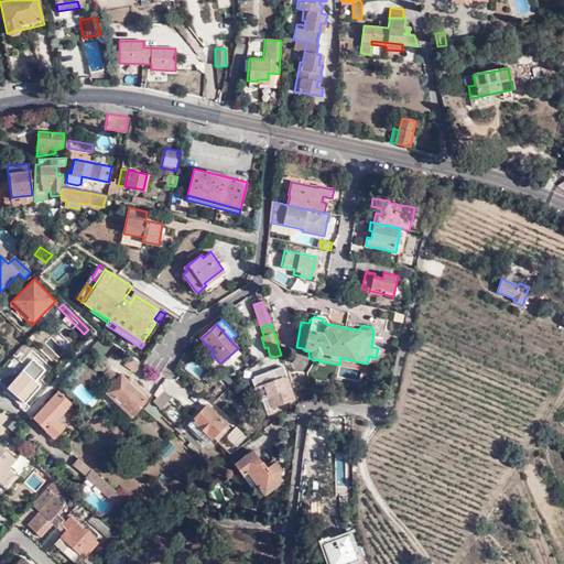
[(202,338),(210,331),(206,326),(197,333),(202,338)]
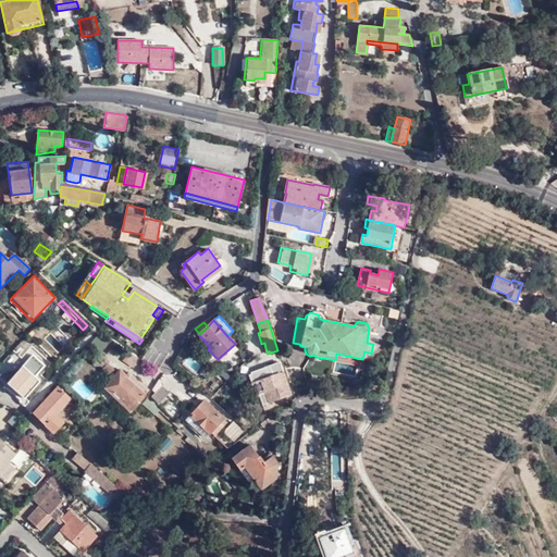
[(102,350),(108,342),(96,335),(90,344),(102,350)]
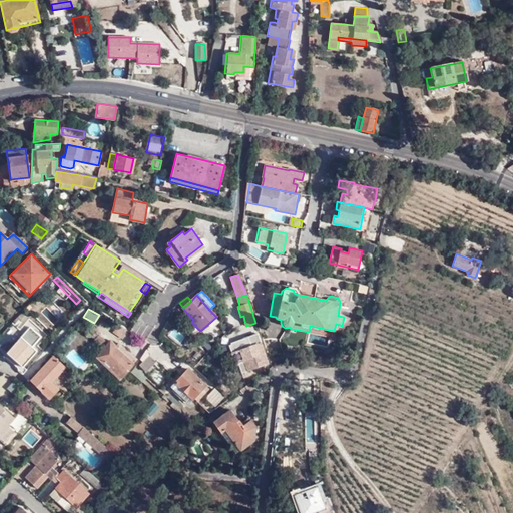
[(118,336),(125,327),(116,322),(110,330),(118,336)]
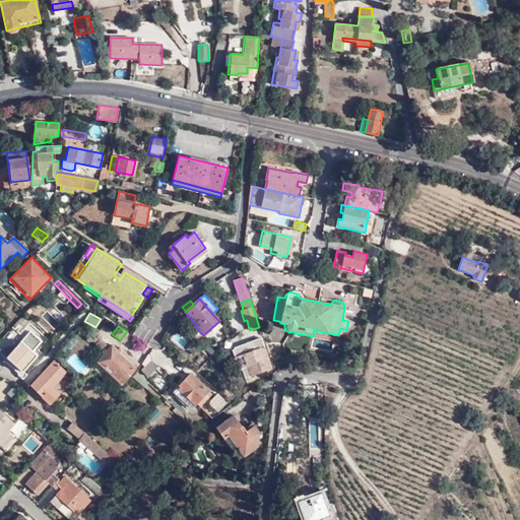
[(337,342),(338,335),(314,330),(313,336),(315,337),(337,342)]
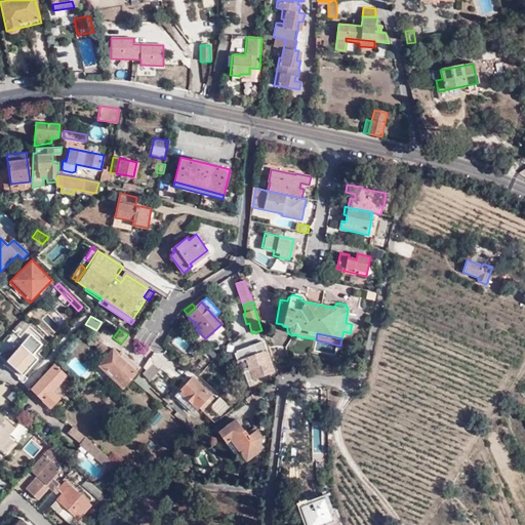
[(243,368),(248,381),(276,371),(264,338),(247,344),(251,355),(245,357),(247,366),(243,368)]
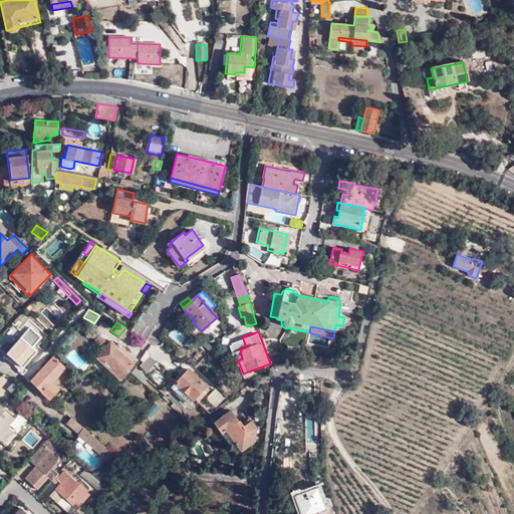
[(102,362),(115,347),(99,333),(96,338),(105,347),(96,357),(102,362)]
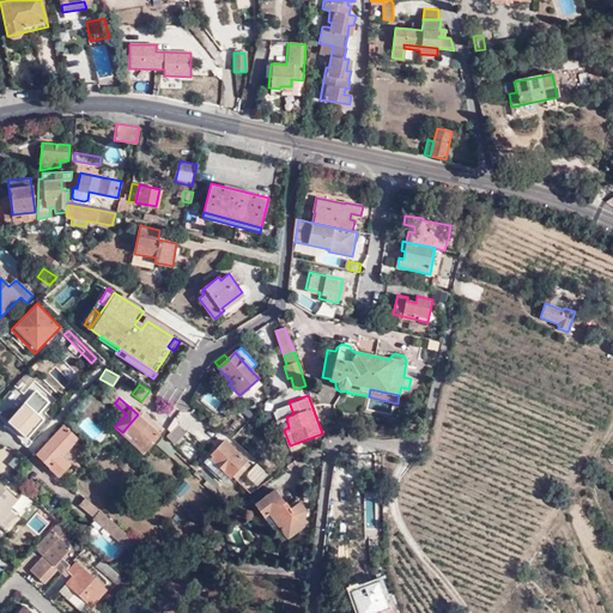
[(11,425),(7,429),(23,442),(43,419),(24,404),(7,422),(11,425)]
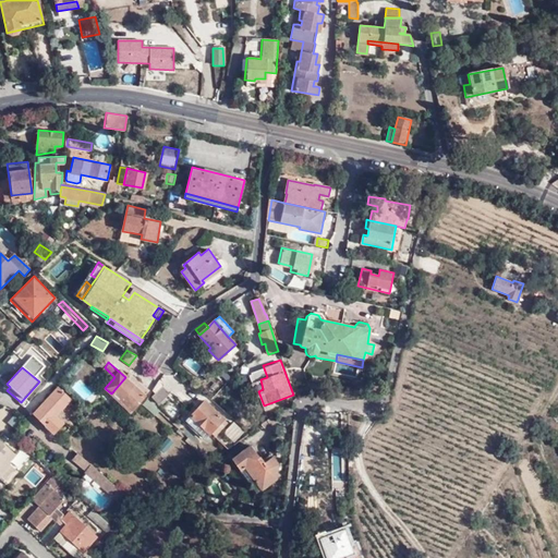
[(133,375),(130,372),(125,377),(111,393),(120,402),(134,387),(135,386),(128,380),(133,375)]
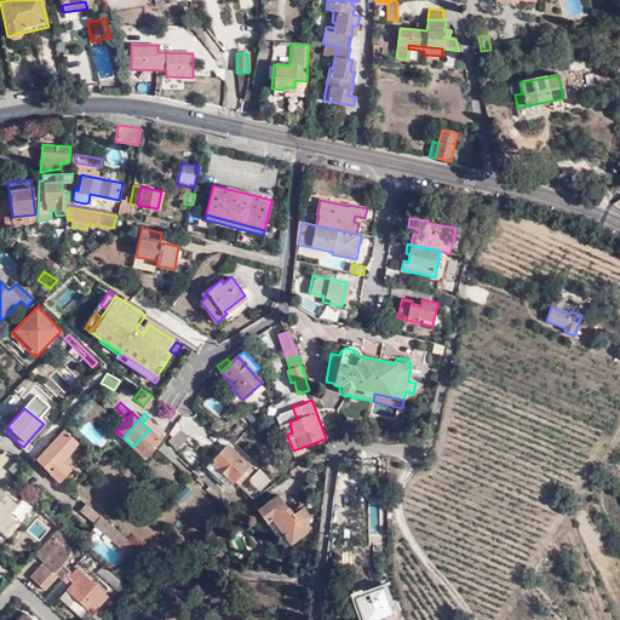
[(154,424),(155,423),(148,417),(142,423),(150,429),(154,424)]
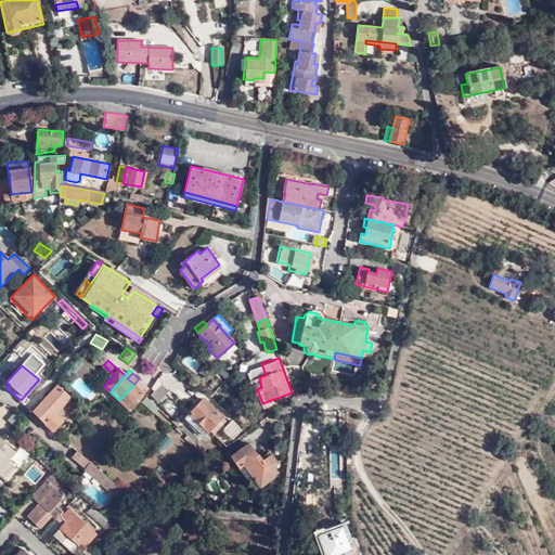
[(147,388),(138,379),(134,384),(133,385),(143,395),(144,394),(147,388)]
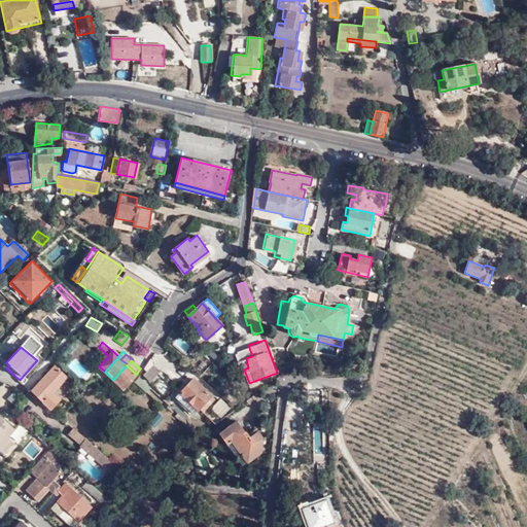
[(153,363),(146,371),(143,373),(149,380),(161,371),(153,363)]
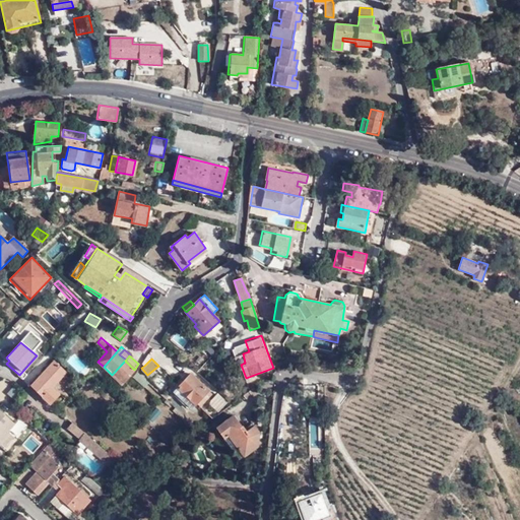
[(66,372),(54,361),(31,386),(42,395),(41,397),(50,404),(60,394),(53,387),(66,372)]
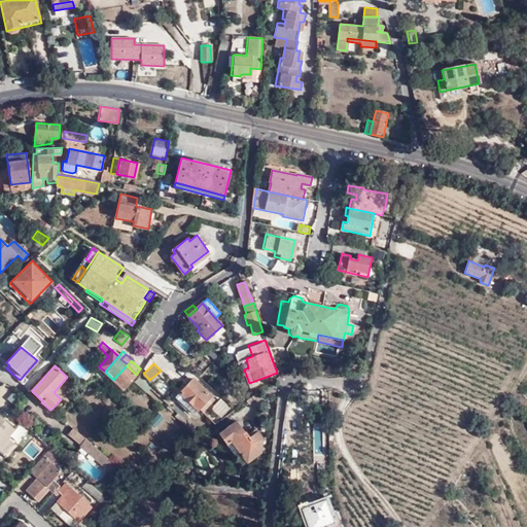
[(121,391),(136,375),(127,365),(113,380),(117,383),(115,386),(121,391)]
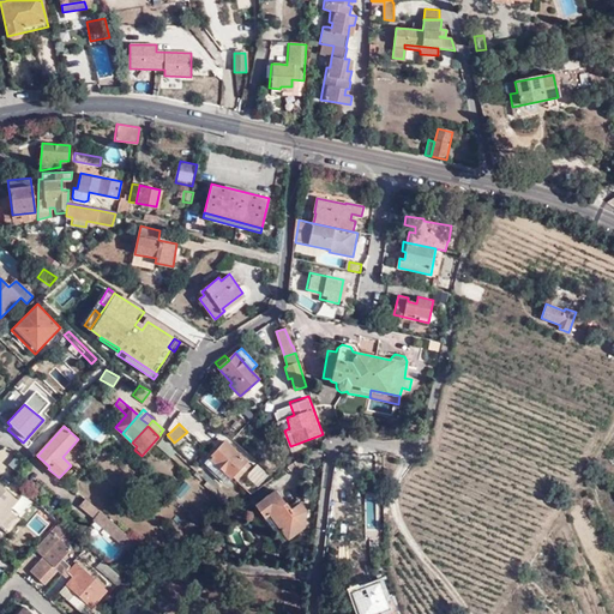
[(223,440),(203,461),(226,481),(245,459),(223,440)]
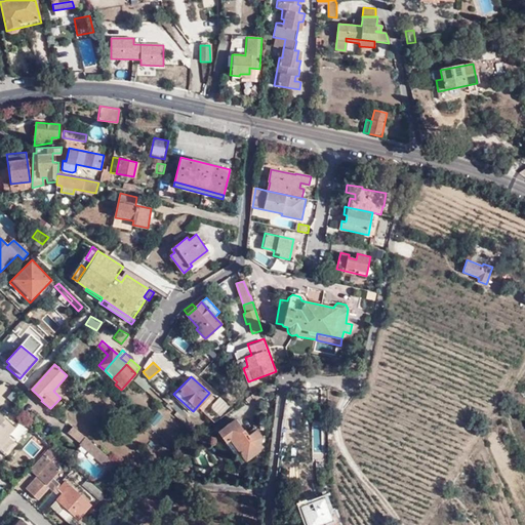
[(259,396),(256,392),(254,394),(250,396),(246,399),(249,403),(259,396)]
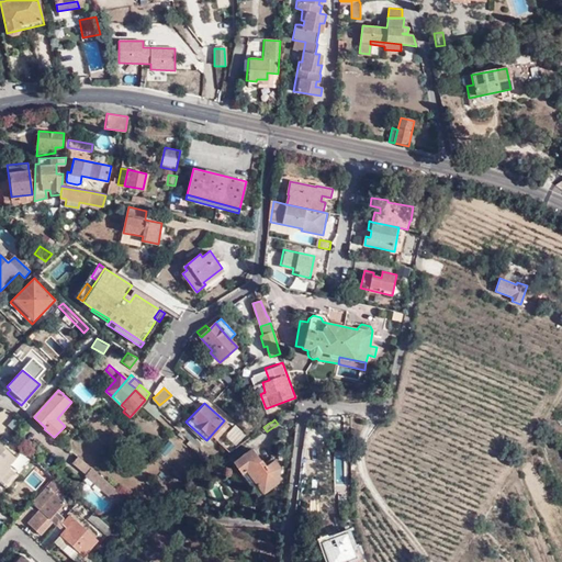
[(224,420),(211,435),(214,438),(227,424),(224,420)]
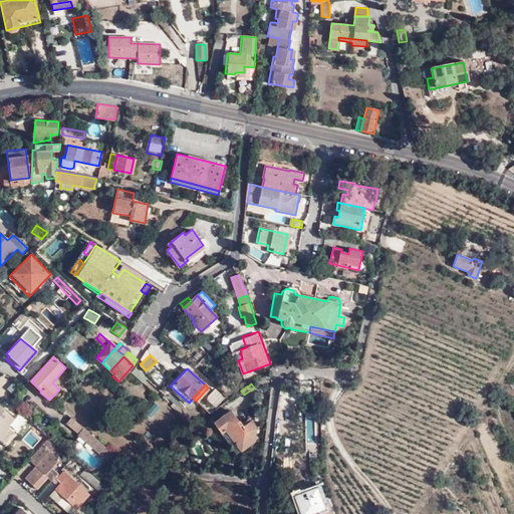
[(205,398),(215,407),(224,397),(214,388),(205,398)]
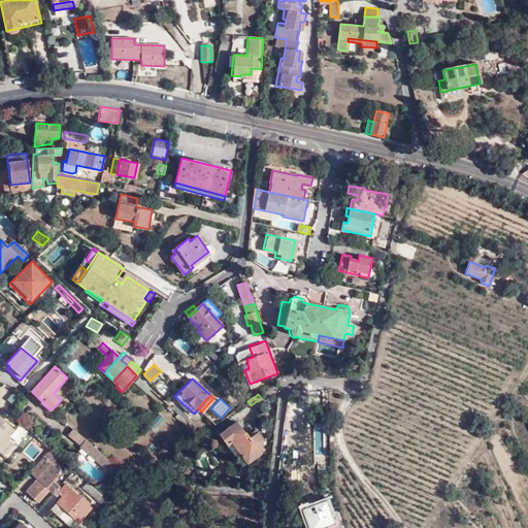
[(15,430),(0,416),(0,450),(10,440),(8,438),(15,430)]
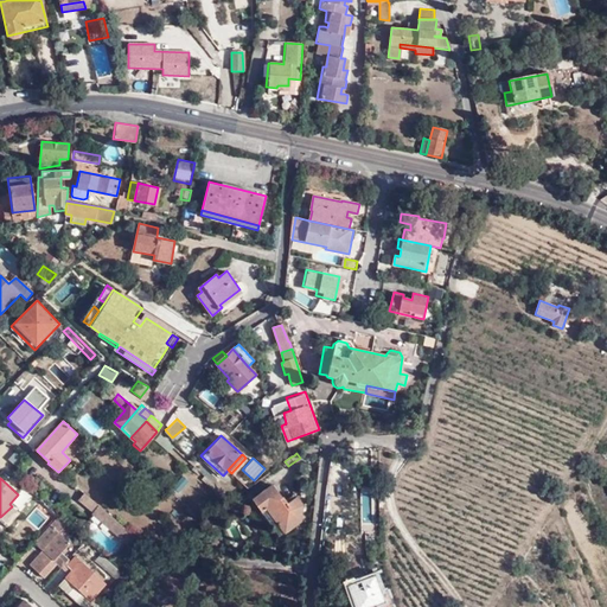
[(283,503),(272,485),(251,500),(261,513),(266,509),(280,529),(275,531),(280,538),(300,522),(304,508),(294,494),(283,503)]
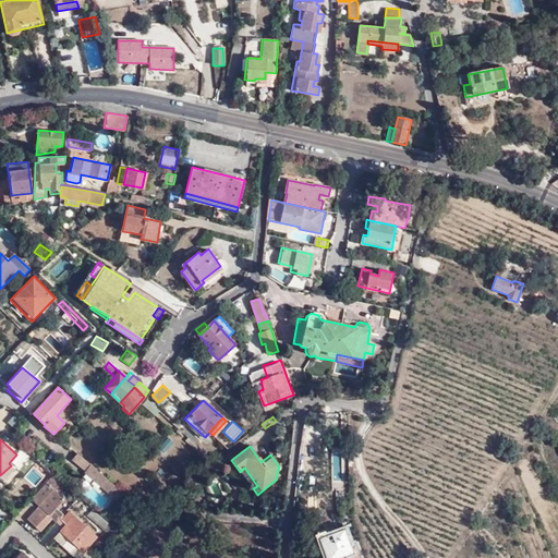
[(118,500),(124,494),(77,452),(73,459),(86,470),(85,472),(102,486),(104,483),(112,490),(110,494),(118,500)]
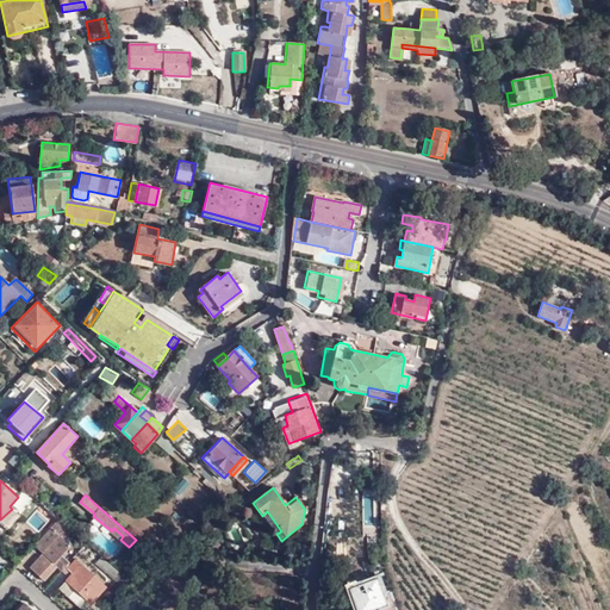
[(69,561),(61,554),(69,545),(58,534),(67,526),(58,518),(35,546),(43,553),(30,567),(43,580),(56,566),(61,570),(69,561)]
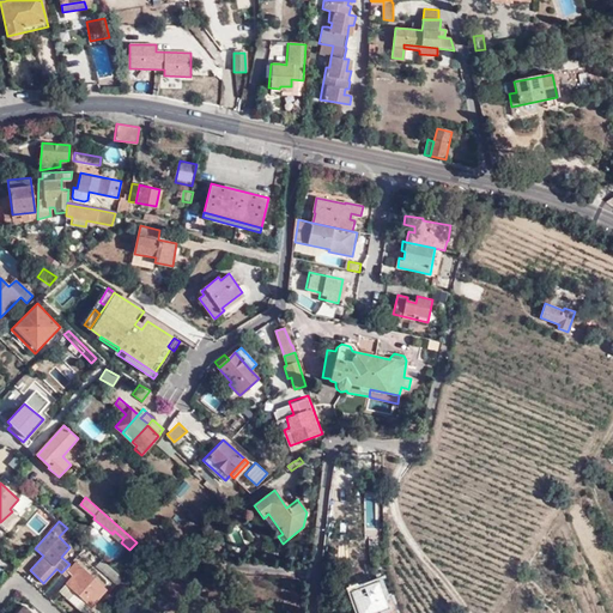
[(113,534),(121,542),(123,539),(114,530),(113,534)]
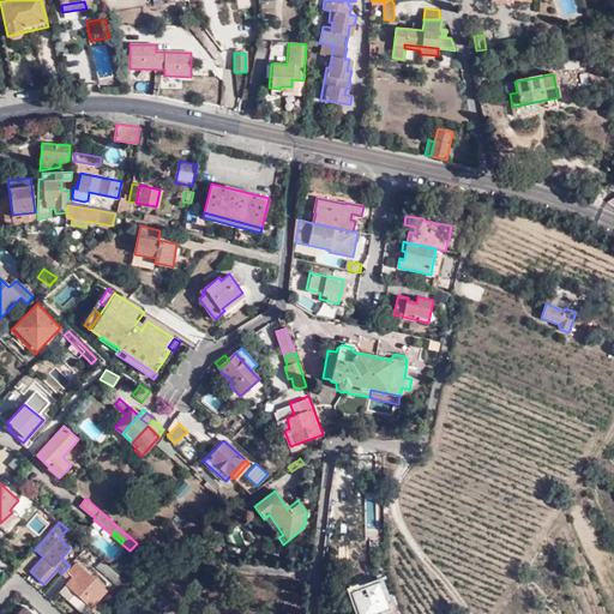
[(68,572),(77,563),(74,560),(70,565),(61,573),(68,581),(72,576),(68,572)]
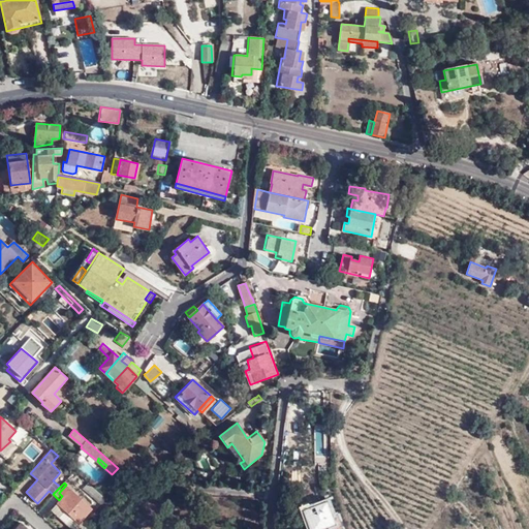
[(92,508),(66,485),(59,493),(62,496),(57,502),(79,523),(92,508)]
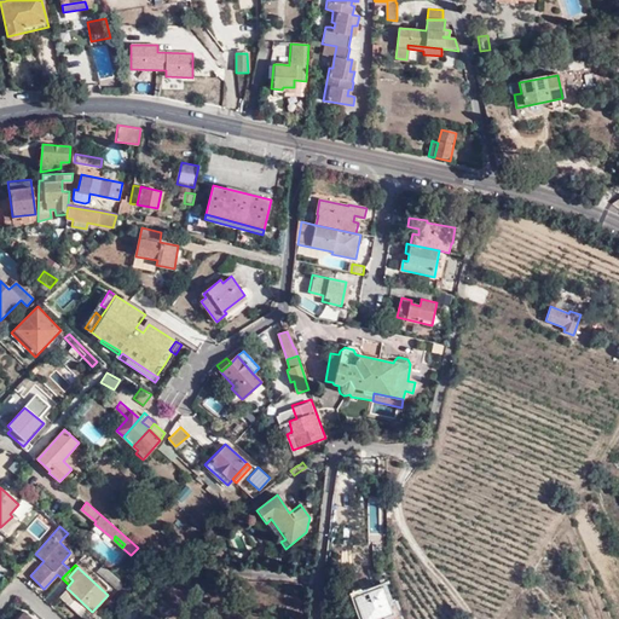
[(5,580),(9,583),(16,576),(18,573),(15,570),(5,580)]
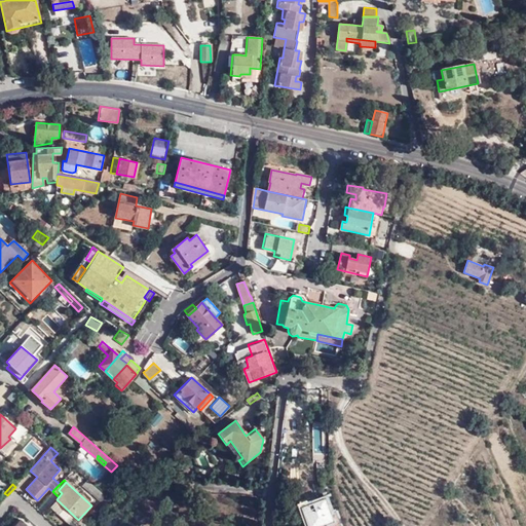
[(301,505),(307,525),(340,525),(341,525),(337,512),(333,513),(327,497),(330,497),(328,491),(324,492),(325,496),(301,505)]
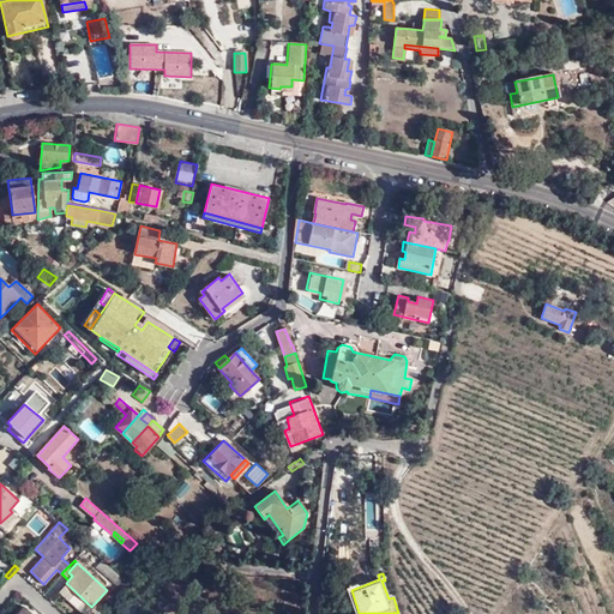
[(66,583),(58,591),(82,613),(84,613),(91,607),(66,583)]
